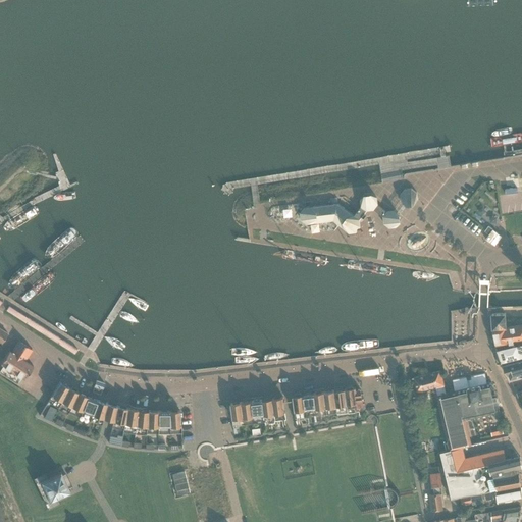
[(411,188),(405,189),(401,195),(401,201),(407,205),(410,205),(413,204),(417,199),(416,193),(411,188)]
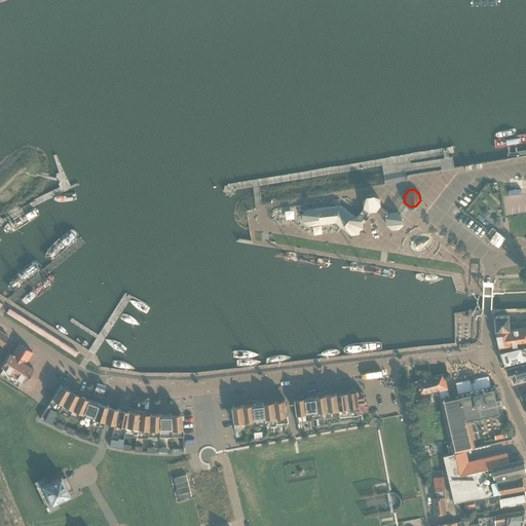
[(397,213),(389,214),(380,205),(379,199),(374,195),(367,195),(363,201),(364,208),(369,212),(376,212),(385,219),(386,225),(391,229),(399,229),(403,223),(402,217),(397,213)]
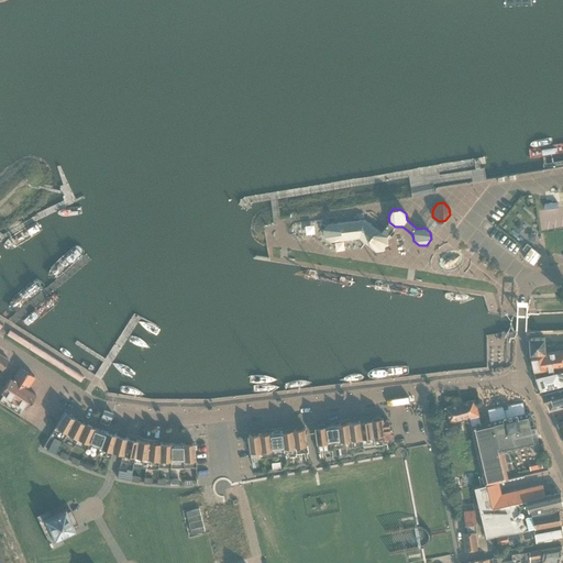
[(388,244),(387,238),(382,233),(364,220),(363,213),(356,214),(356,220),(328,224),(323,230),(324,238),(330,242),(359,238),(364,242),(376,251),(384,251),(386,247),(388,244)]
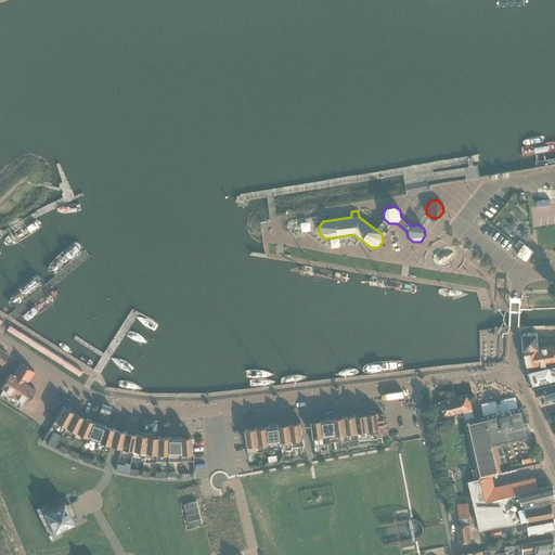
[(389,223),(384,219),(376,230),(382,234),(383,233),(384,232),(389,223)]
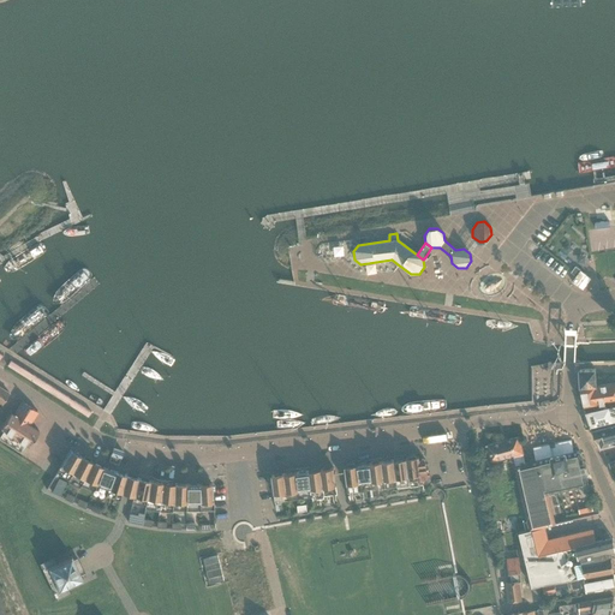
[(587,275),(580,270),(572,281),(578,286),(587,275)]
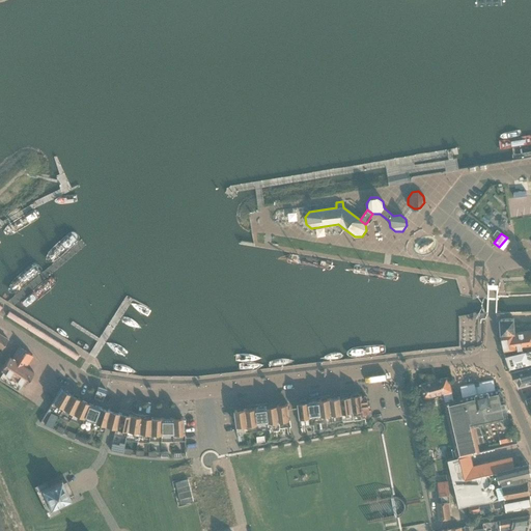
[(7,312),(4,315),(76,361),(79,357),(7,312)]
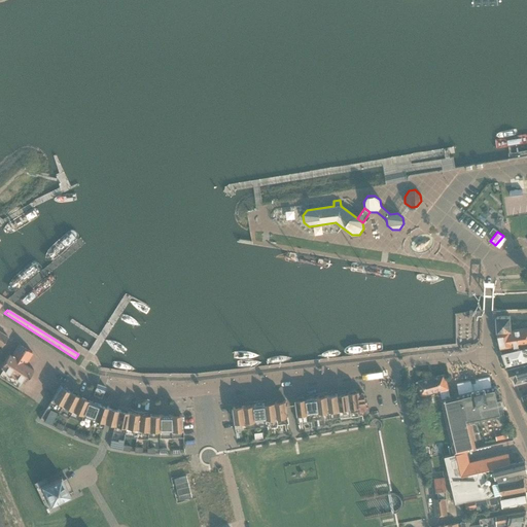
[(497,331),(511,330),(510,316),(496,317),(497,331)]
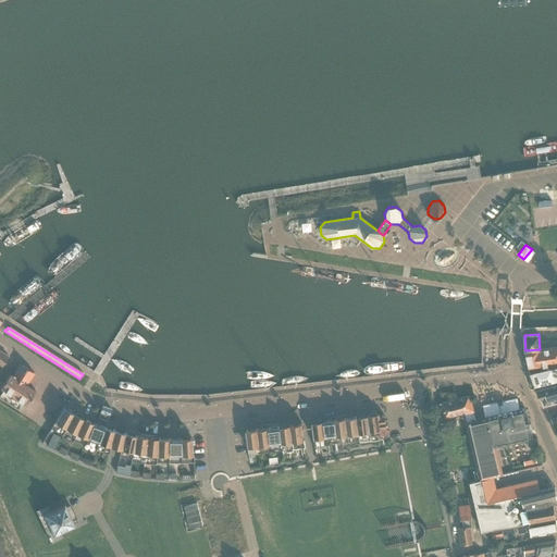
[(530,369),(556,363),(556,347),(527,351),(525,351),(529,369),(530,369)]
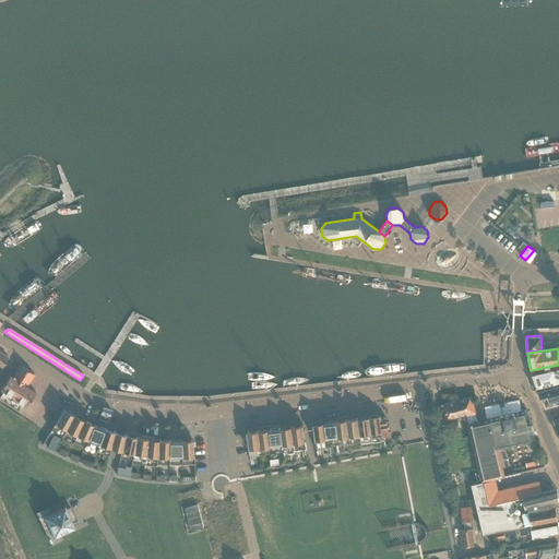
[(3,391),(0,396),(0,399),(19,412),(23,404),(26,406),(35,392),(26,387),(34,375),(20,365),(12,377),(10,376),(0,389),(3,391)]
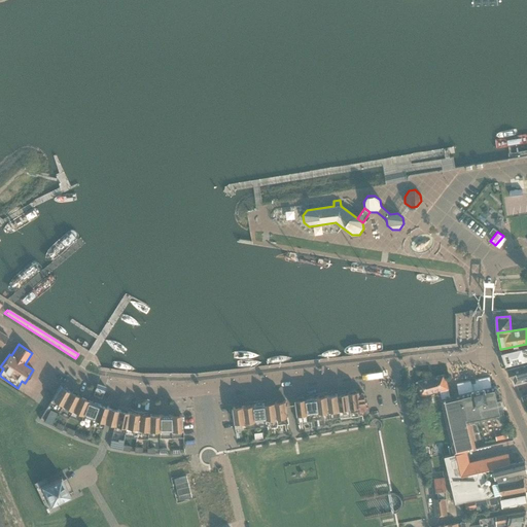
[(506,367),(526,361),(526,344),(501,350),(506,367)]
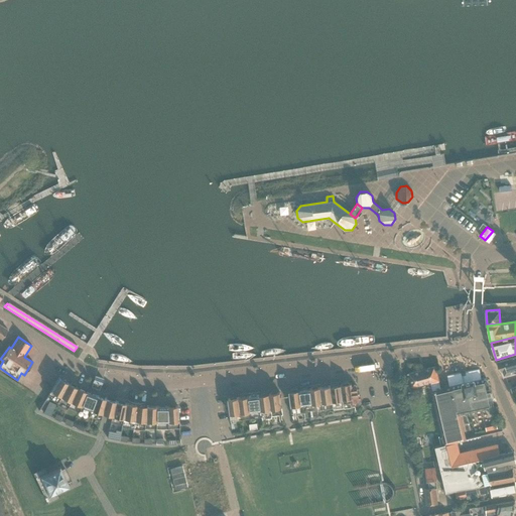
[(515,354),(496,360),(501,372),(502,372),(504,376),(515,372),(515,354)]
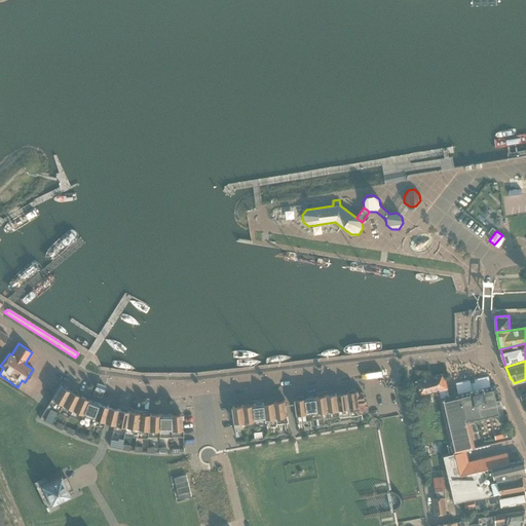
[(442,398),(449,397),(447,387),(444,374),(416,381),(419,393),(440,389),(442,399),(442,398)]
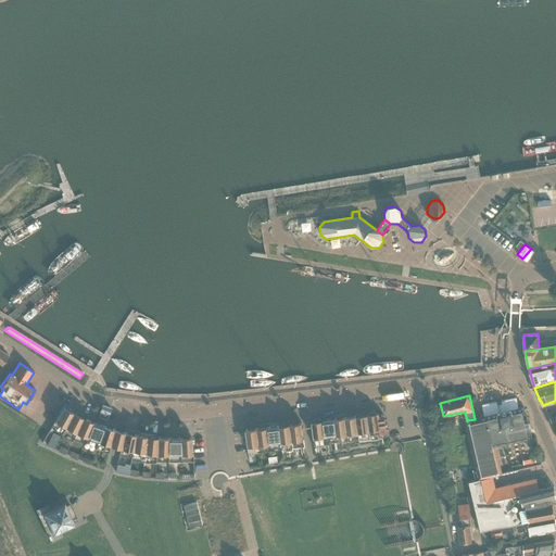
[(478,469),(474,470),(475,479),(480,478),(497,474),(491,441),(517,436),(517,437),(530,433),(525,407),(519,408),(516,397),(502,401),(502,400),(496,401),(497,402),(482,405),(484,415),(479,417),(479,418),(475,419),(467,420),(467,421),(478,469)]
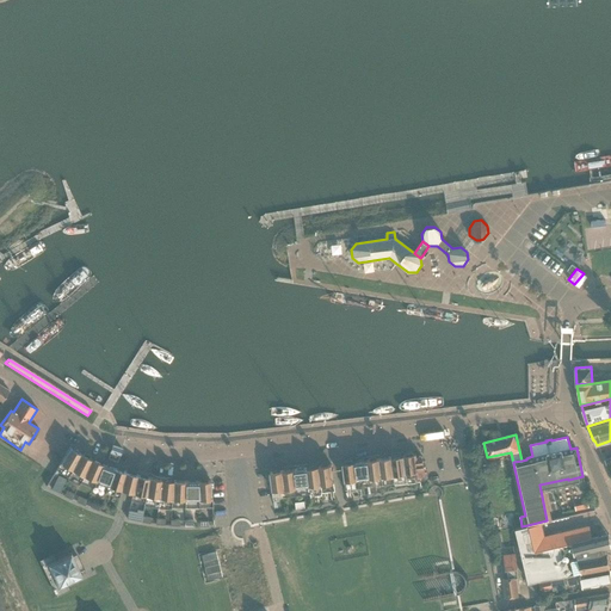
[(117,461),(122,449),(112,445),(107,458),(117,461)]
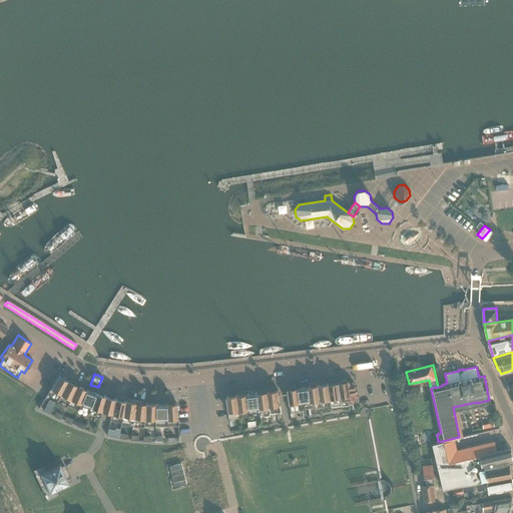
[(59,396),(67,381),(58,376),(49,390),(59,396)]
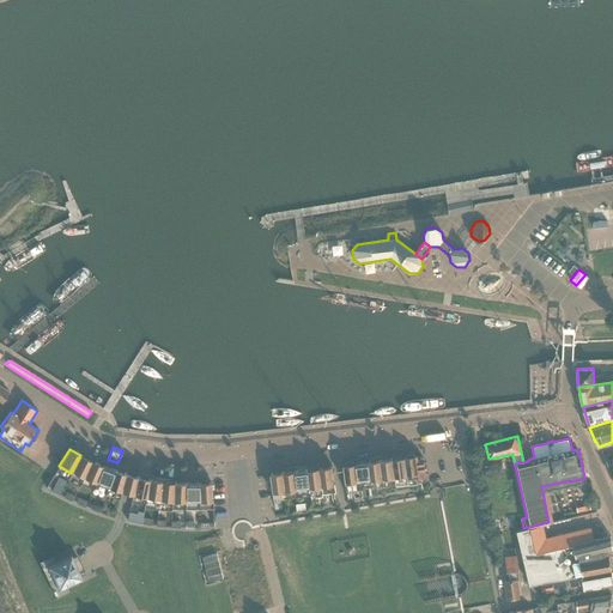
[(71,473),(83,479),(91,460),(80,455),(71,473)]
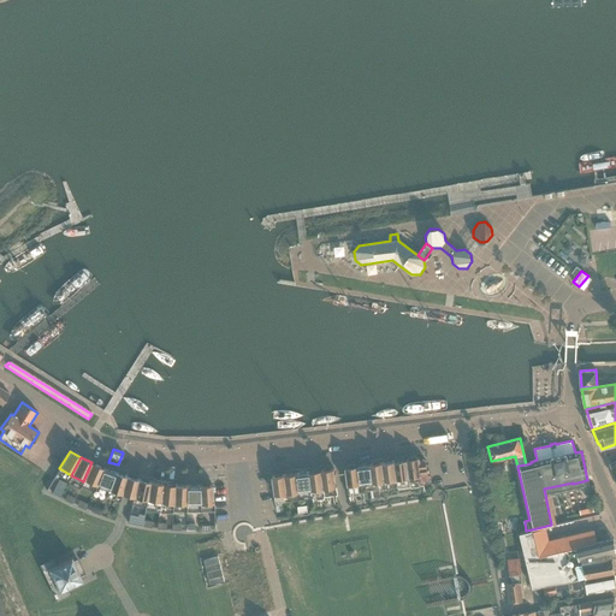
[(407,460),(409,479),(421,478),(421,481),(428,480),(425,460),(420,461),(419,457),(407,460)]
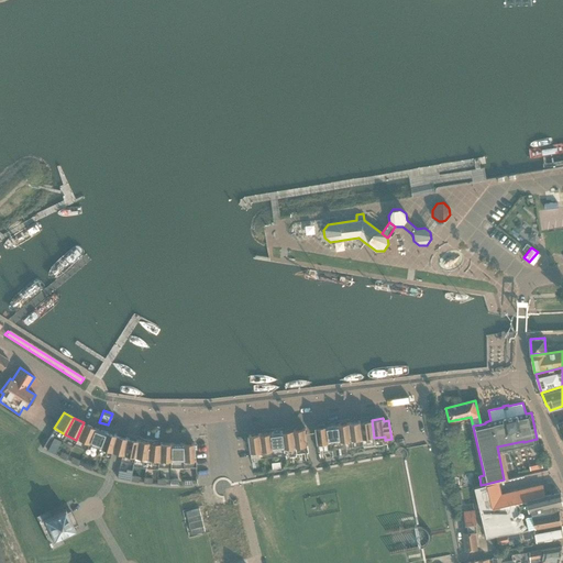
[(372,420),(361,421),(363,440),(374,438),(372,420)]
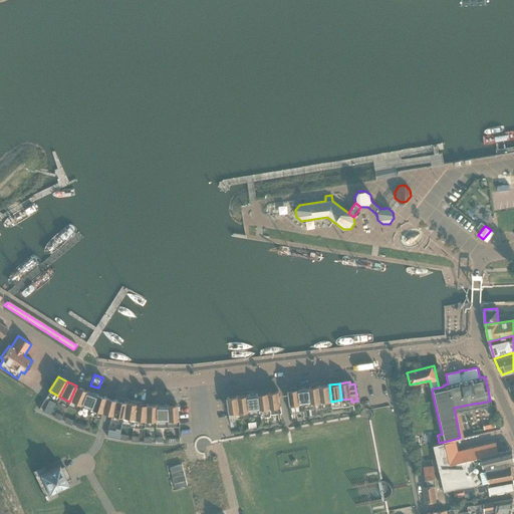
[(331,402),(329,384),(319,386),(321,403),(331,402)]
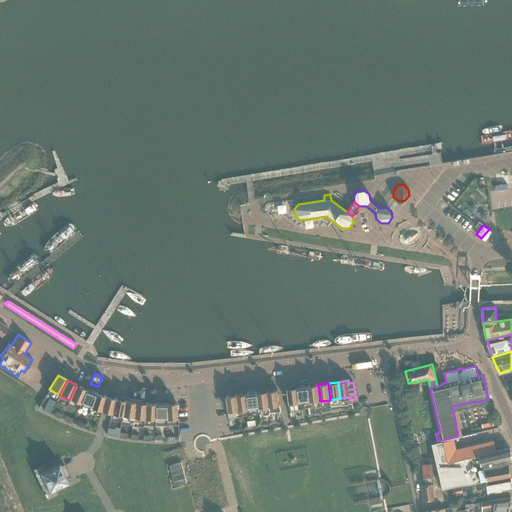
[(69,400),(79,404),(86,389),(76,384),(69,400)]
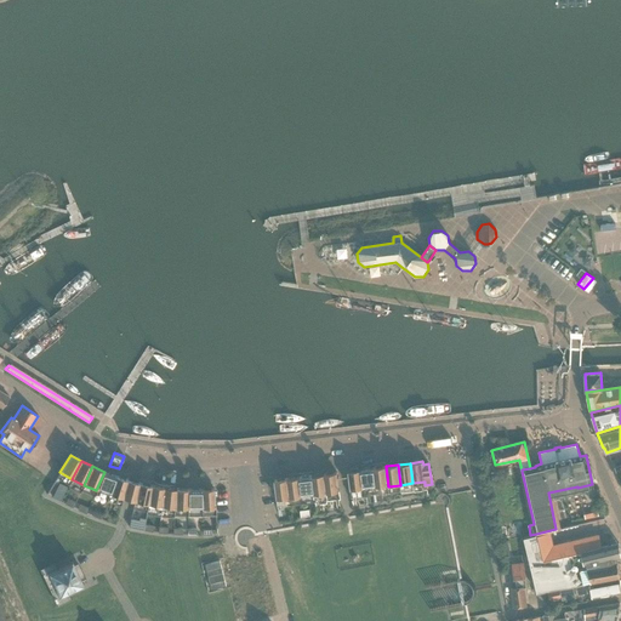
[(388,486),(386,466),(372,467),(376,488),(388,486)]
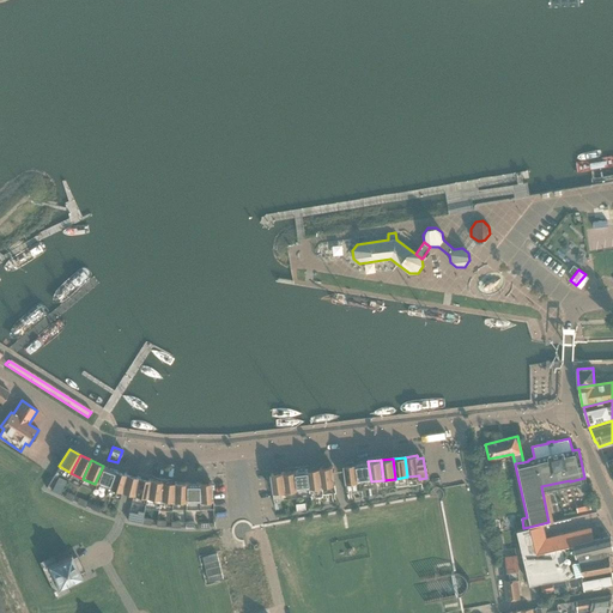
[(357,473),(356,463),(353,463),(353,461),(346,462),(346,465),(344,465),(347,495),(352,493),(351,484),(358,484),(357,473)]
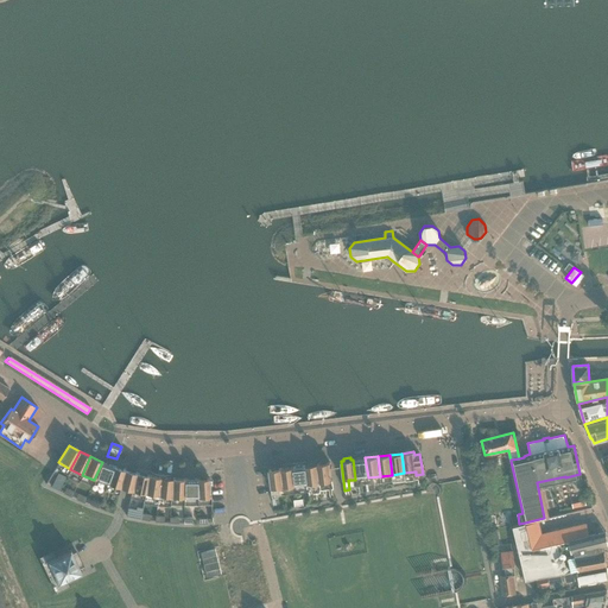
[(355,480),(368,477),(365,457),(353,460),(355,480)]
